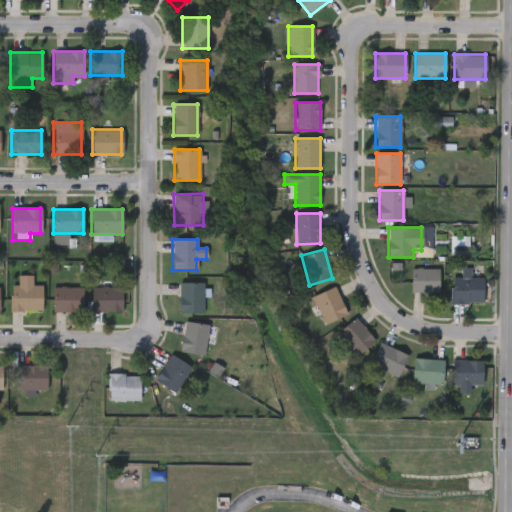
[(439,269),(439,293),(411,293),(411,269),(439,269)]
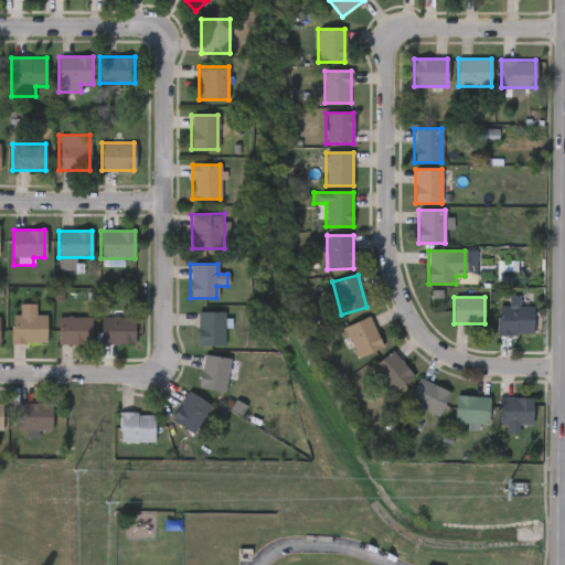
[(533,336),(498,336),(498,307),(509,307),(509,297),(519,297),(519,307),(533,307),(533,336)]
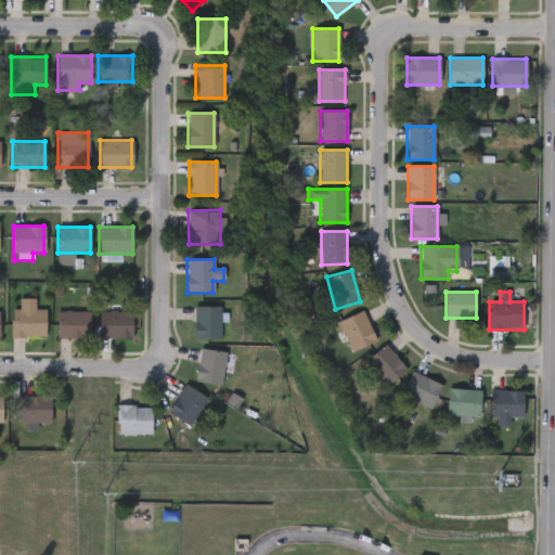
[(44,338),(11,338),(11,309),(20,309),(20,299),(34,299),(34,310),(44,310),(44,338)]
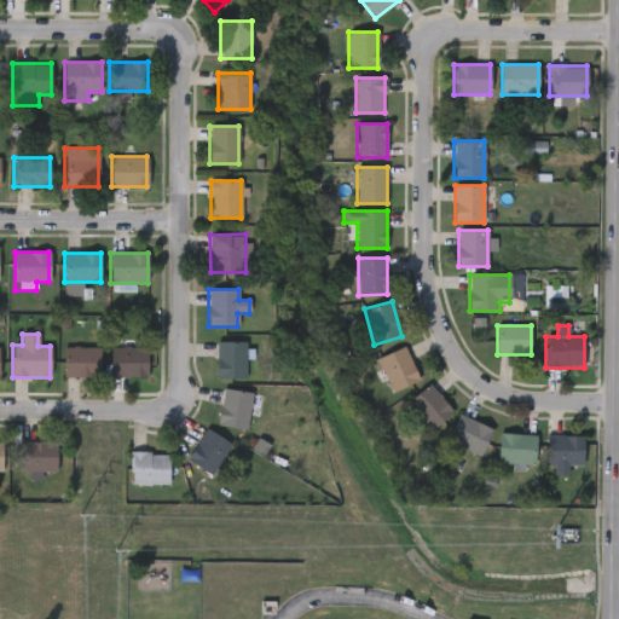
[(217,380),(217,342),(246,342),(246,380),(217,380)]
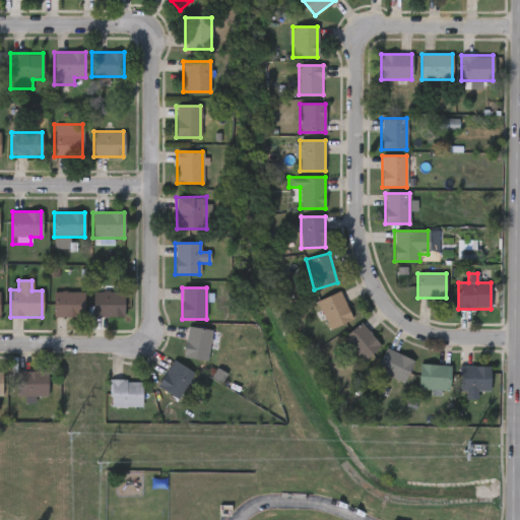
[(323,321),(315,303),(339,291),(352,320),(330,330),(325,320),(323,321)]
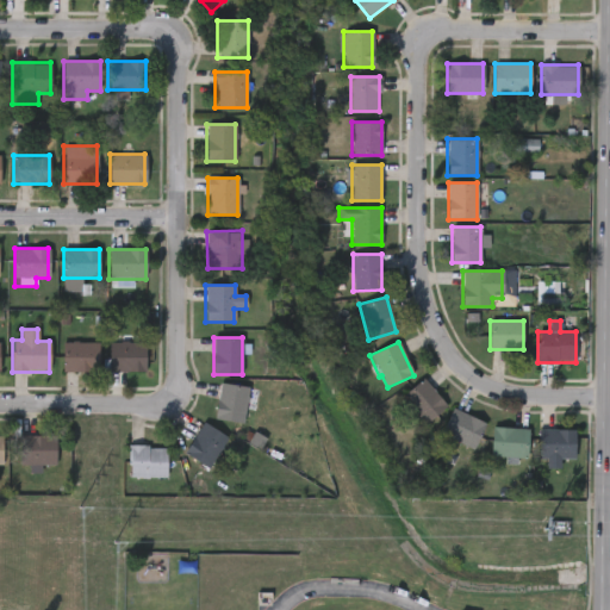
[(99,343),(99,372),(63,372),(63,343),(99,343)]
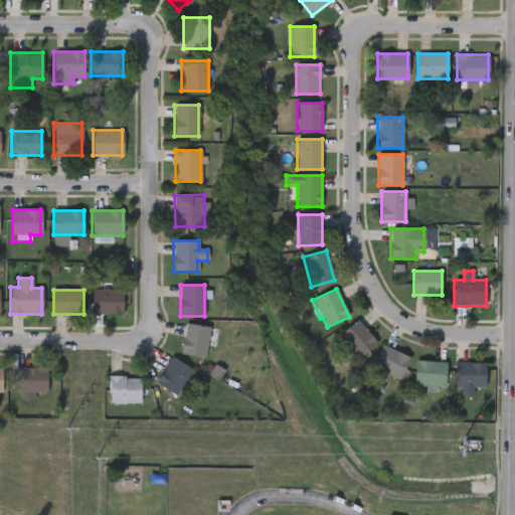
[(122,314),(92,314),(92,290),(122,290),(122,314)]
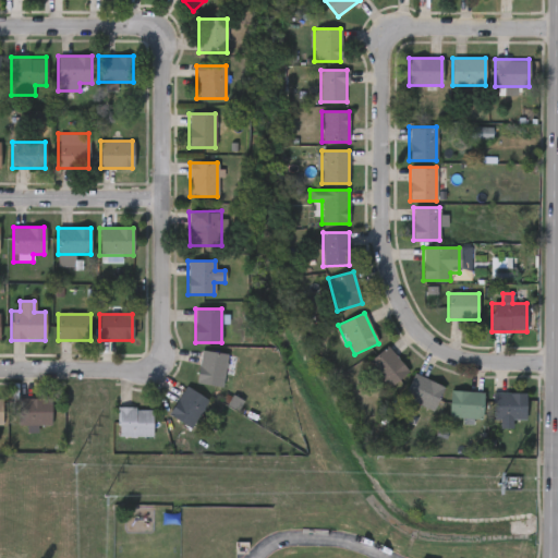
[(366,363),(387,347),(408,372),(387,388),(366,363)]
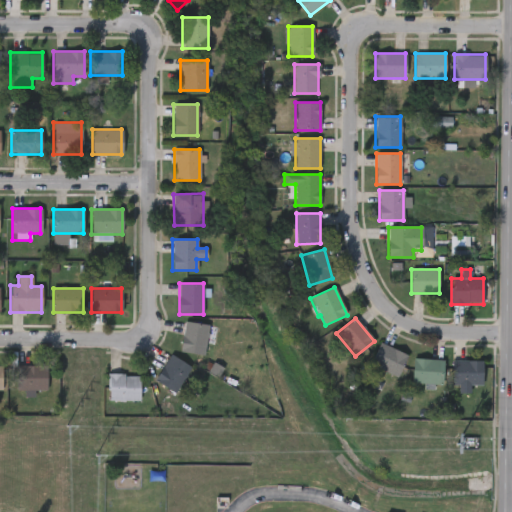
[(208,326),(204,356),(179,353),(184,322),(208,326)]
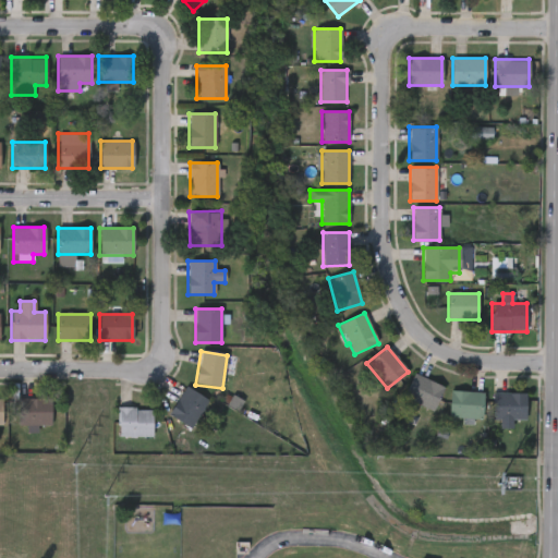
[(402,398),(414,374),(444,388),(432,412),(402,398)]
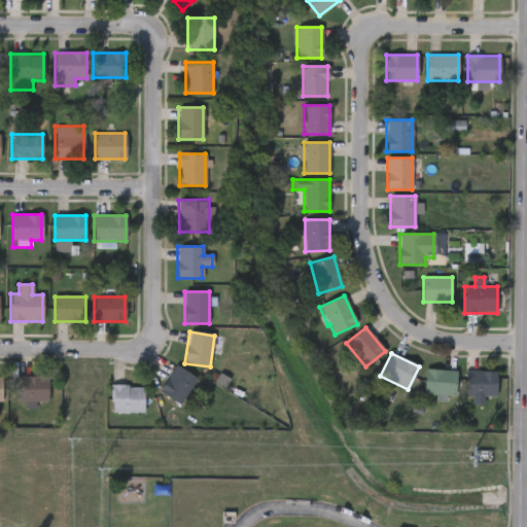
[(197,380),(179,406),(159,391),(176,365),(197,380)]
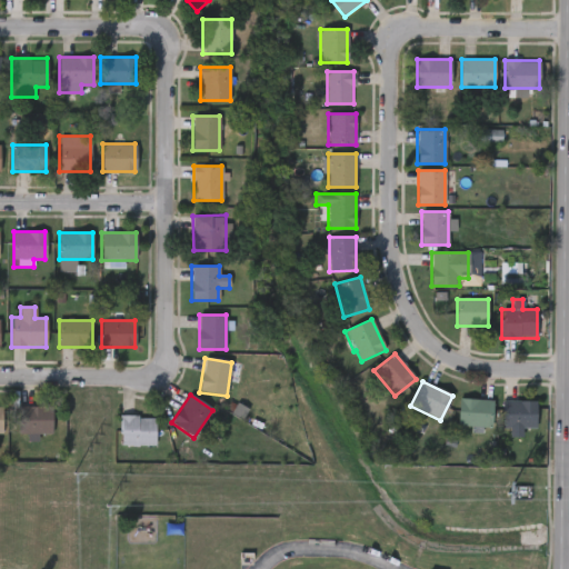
[(492,400),(492,428),(458,428),(458,400),(492,400)]
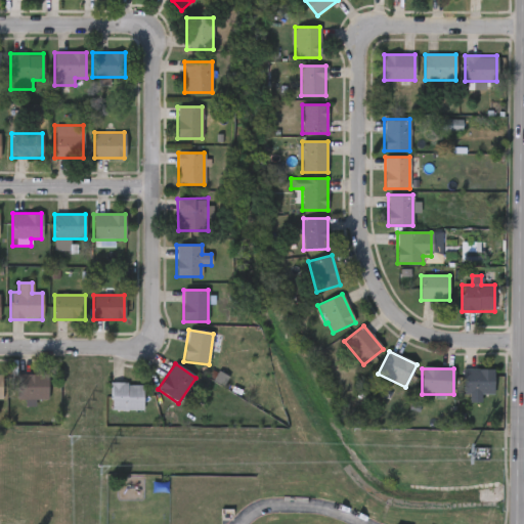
[(493,369),(493,394),(481,394),(481,402),(468,402),(468,395),(463,395),(463,369),(493,369)]
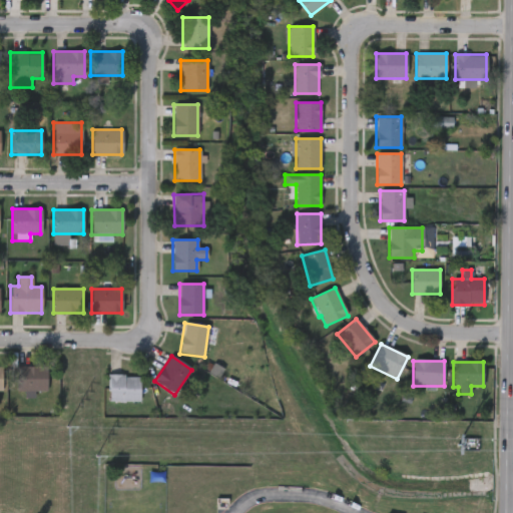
[(16,392),(16,367),(46,367),(46,392),(16,392)]
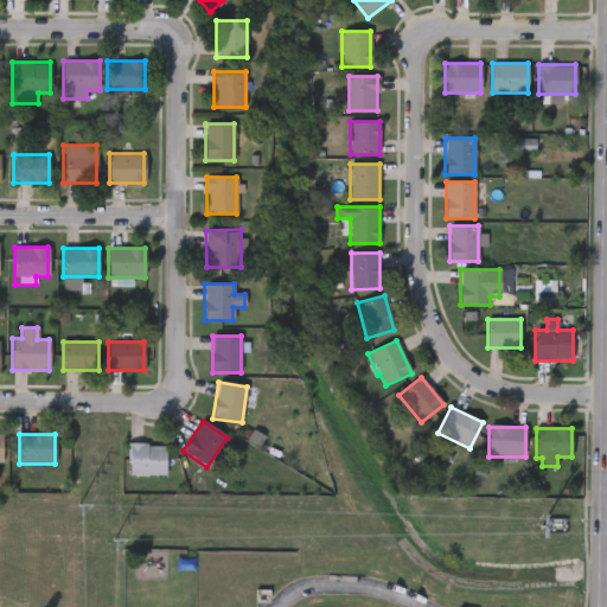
[(128,477),(128,445),(165,445),(165,477),(128,477)]
